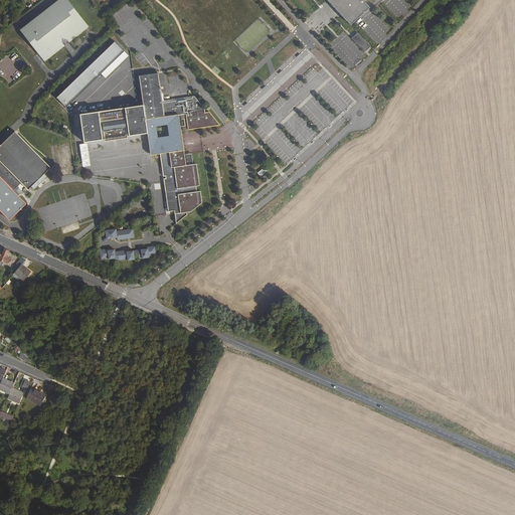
[(57,0),(20,29),(44,61),(64,46),(63,44),(67,41),(68,42),(89,27),(67,0),(57,0)]
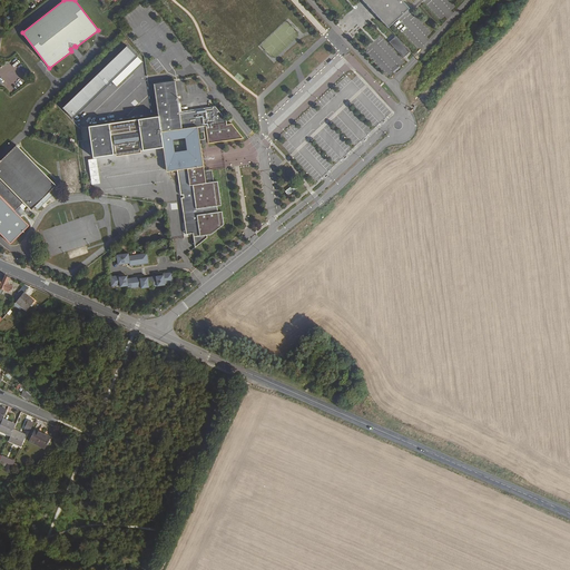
[(390,28),(410,9),(402,0),(363,0),(364,0),(381,0),(389,8),(379,17),(390,28)]
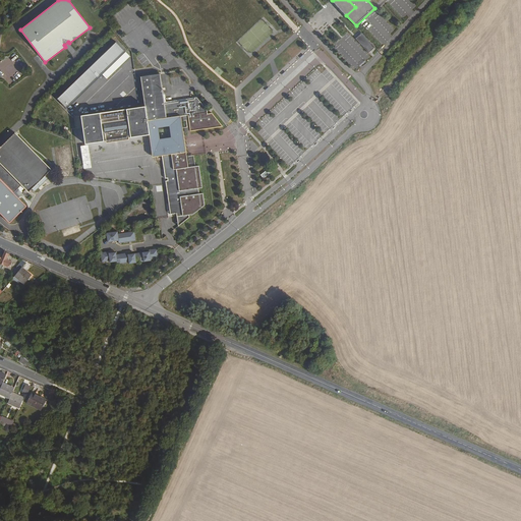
[(333,0),(346,15),(355,7),(348,0),(333,0)]
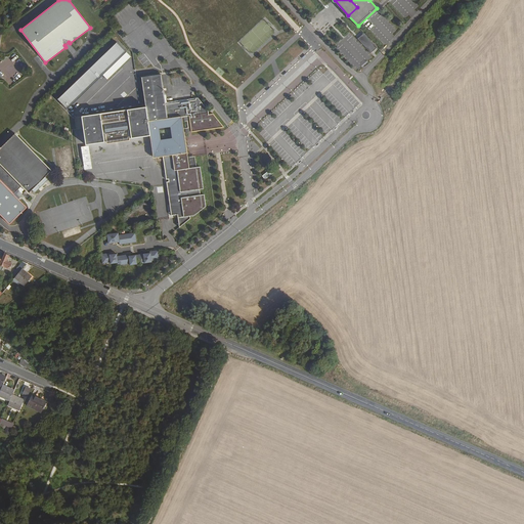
[(367,49),(374,44),(364,34),(359,39),(367,49)]
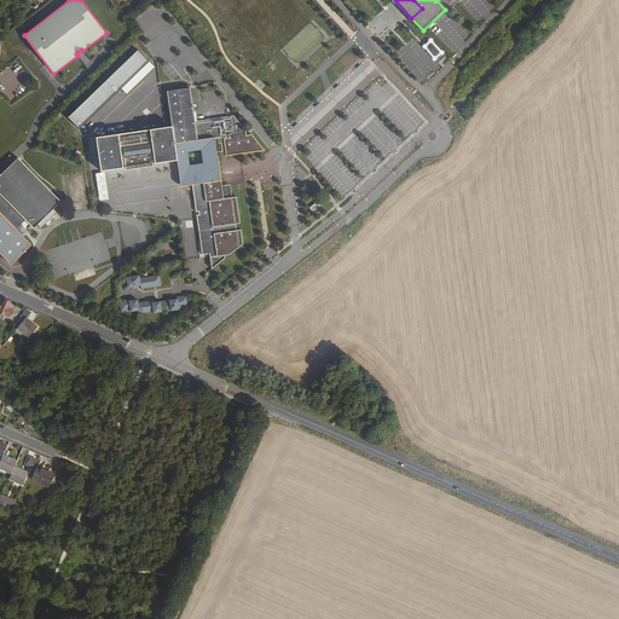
[(437,69),(417,44),(406,51),(426,79),(434,73),(433,71),(437,69)]
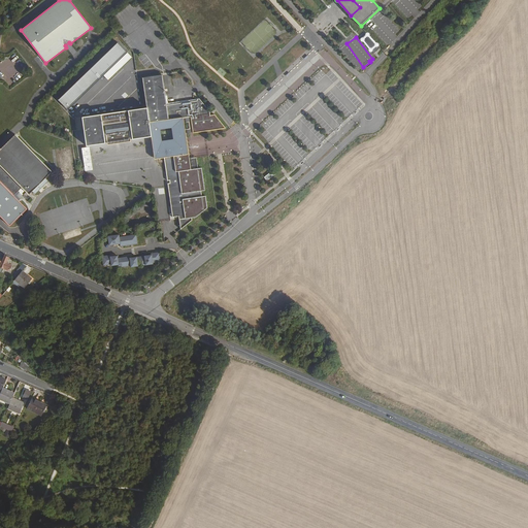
[(132,38),(126,43),(135,56),(142,51),(132,38)]
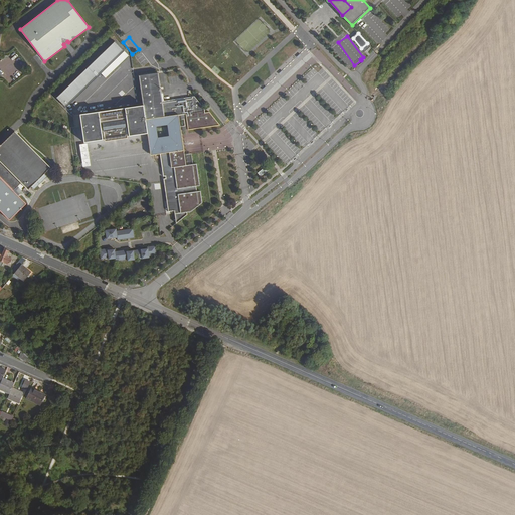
[(115,42),(56,98),(65,107),(124,51),(115,42)]
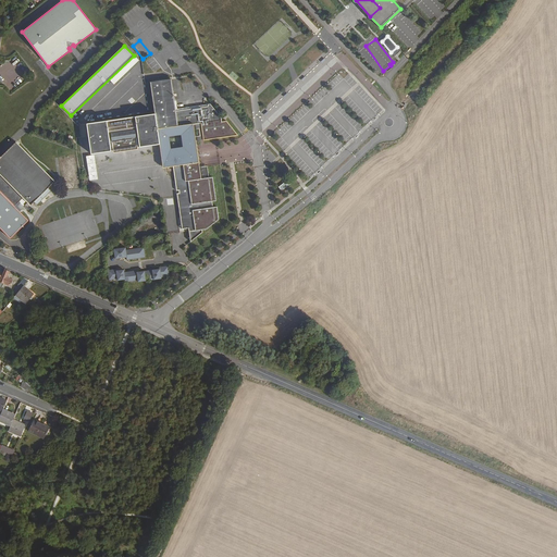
[(391,52),(395,57),(401,51),(397,47),(391,52)]
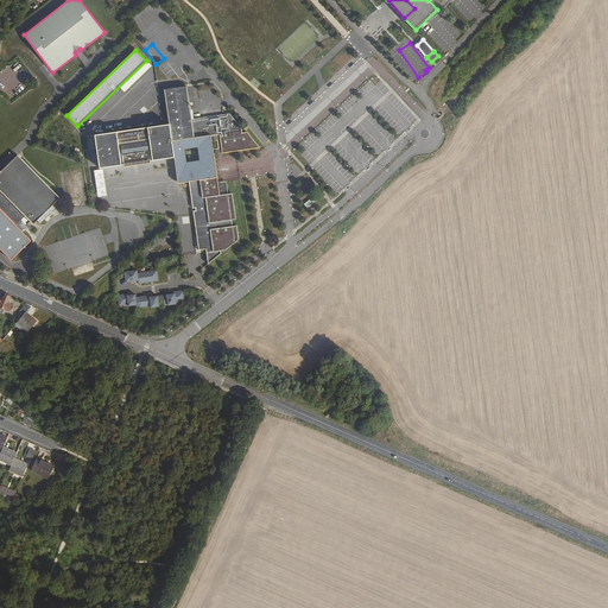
[(189,181),(198,249),(206,249),(208,264),(221,253),(221,251),(226,251),(239,239),(240,226),(235,226),(235,220),(240,219),(236,192),(233,194),(230,181),(217,182),(215,152),(260,147),(247,132),(242,133),(241,128),(229,114),(227,114),(227,116),(191,120),(188,87),(165,89),(170,124),(95,134),(100,168),(103,166),(175,156),(178,182),(189,181)]
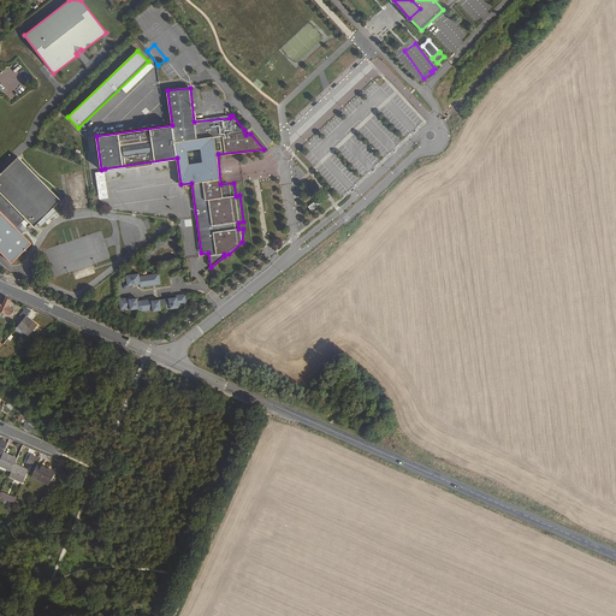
[(64,199),(19,155),(0,175),(0,208),(1,209),(0,211),(0,242),(13,255),(30,237),(21,227),(29,219),(37,226),(64,199)]
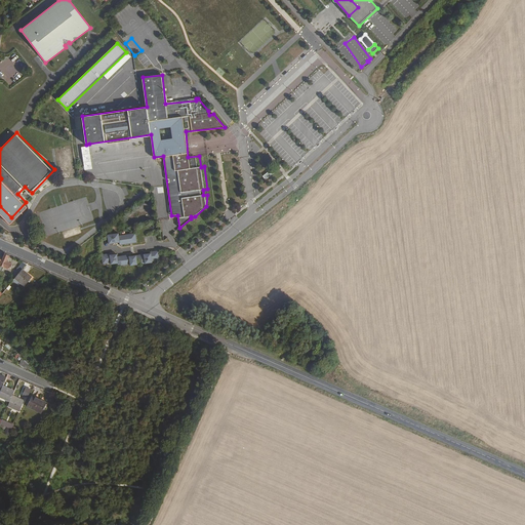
[(93,168),(89,144),(86,145),(81,146),(85,169),(93,168)]
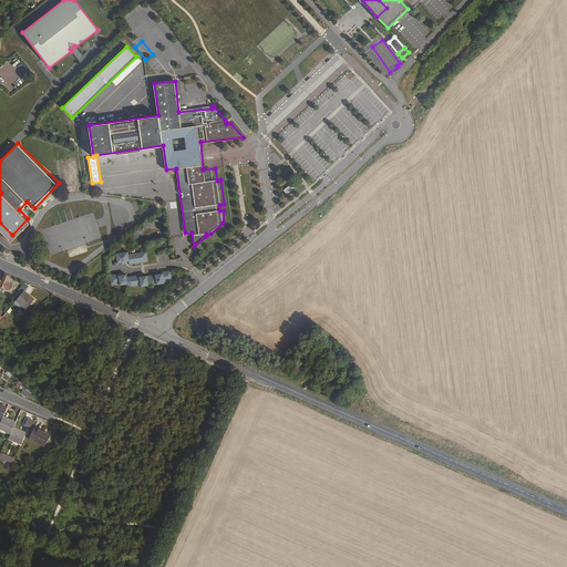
[(289,185),(284,191),(287,195),(294,189),(289,185)]
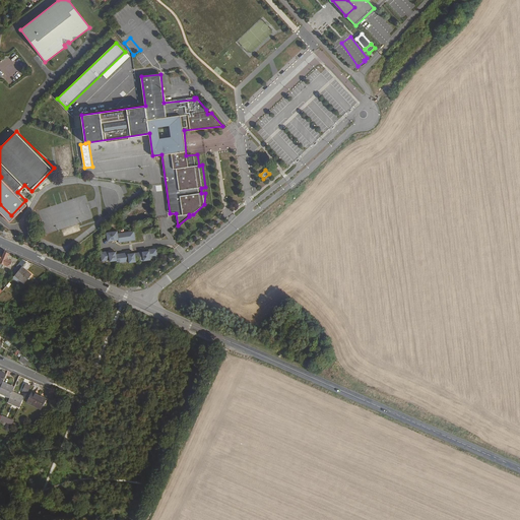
[(41,185),(45,188),(50,183),(46,179),(41,185)]
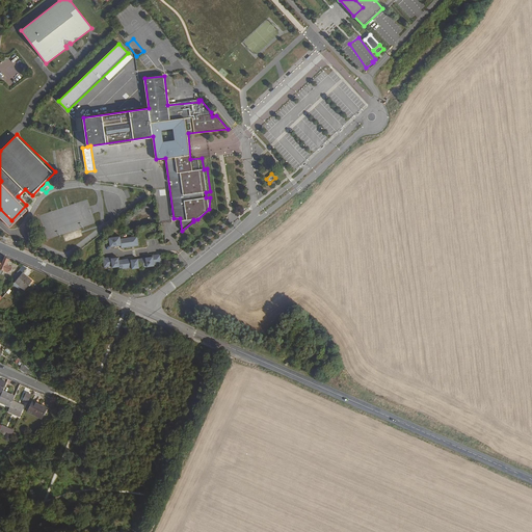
[(48,239),(95,223),(86,201),(41,215),(48,239)]
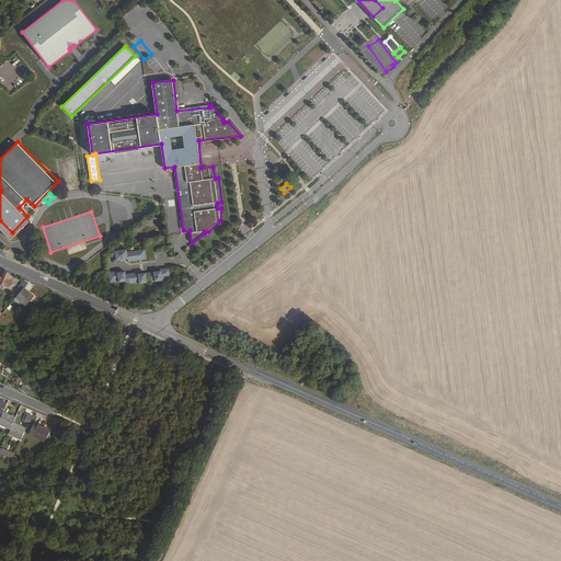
[(147,258),(145,249),(127,252),(127,250),(115,252),(116,262),(128,260),(128,262),(137,261),(137,259),(147,258)]
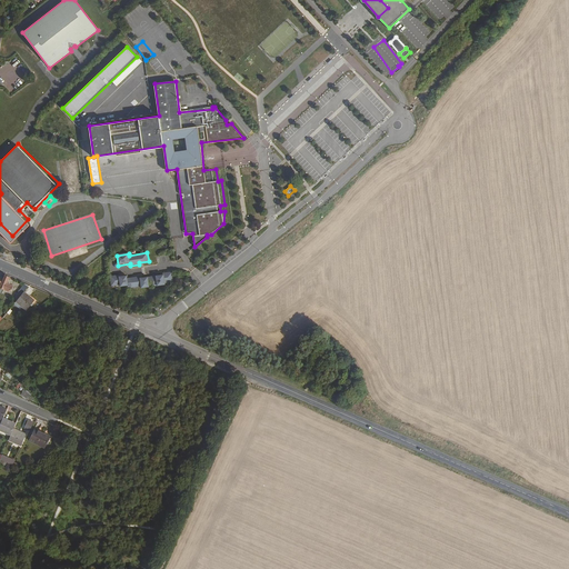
[(166,281),(173,280),(172,271),(162,272),(163,275),(156,276),(156,277),(148,278),(148,277),(140,277),(140,276),(127,277),(127,275),(119,276),(119,273),(110,275),(111,283),(122,282),(122,283),(130,282),(130,285),(135,283),(135,285),(142,283),(142,286),(150,285),(150,283),(158,282),(158,283),(166,282),(166,281)]
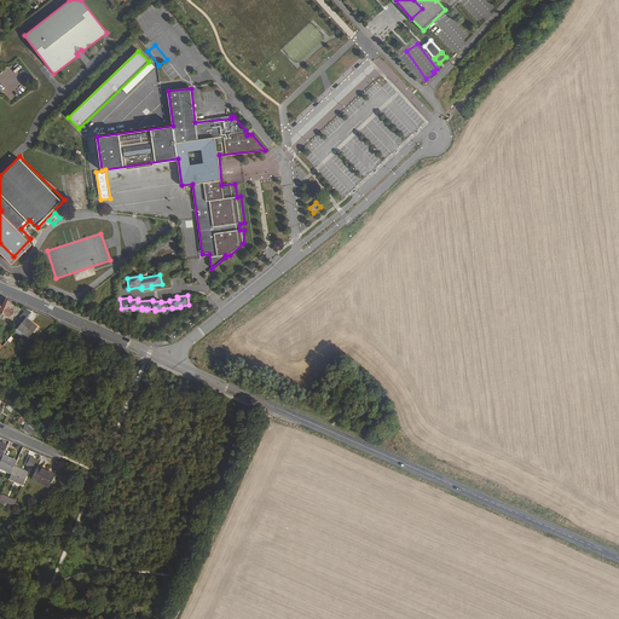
[(5,300),(0,311),(0,312),(11,318),(13,311),(7,308),(10,301),(5,300)]
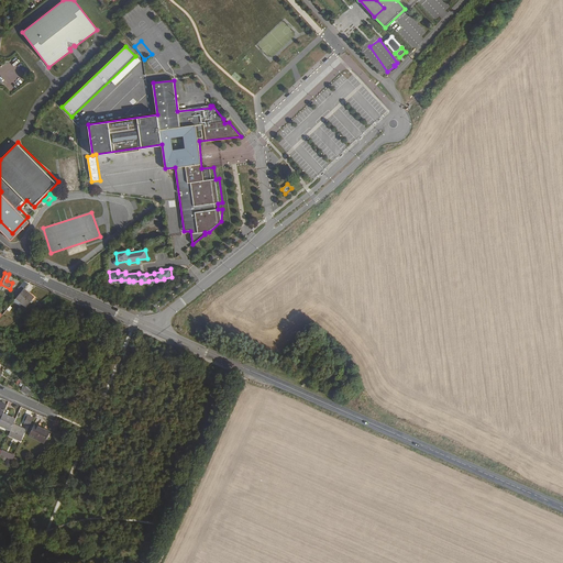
[(22,285),(13,296),(17,298),(23,289),(29,283),(24,282),(22,285)]
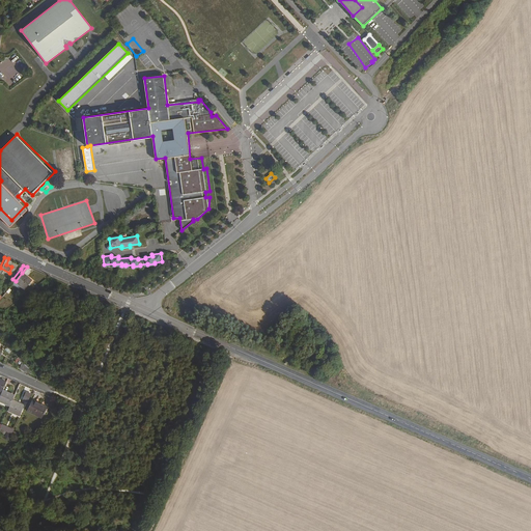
[(16,281),(25,289),(32,281),(22,273),(16,281)]
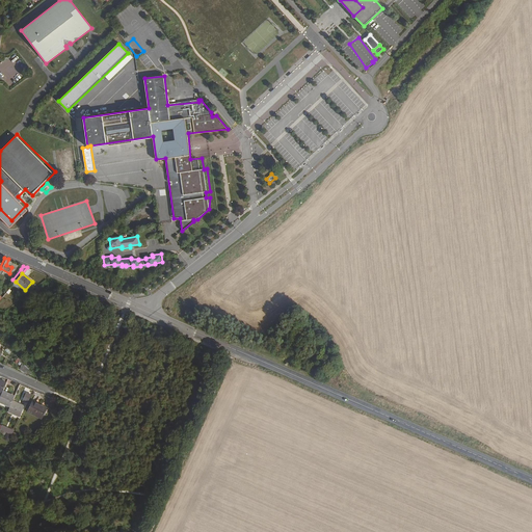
[(23,366),(21,370),(29,375),(30,373),(23,366)]
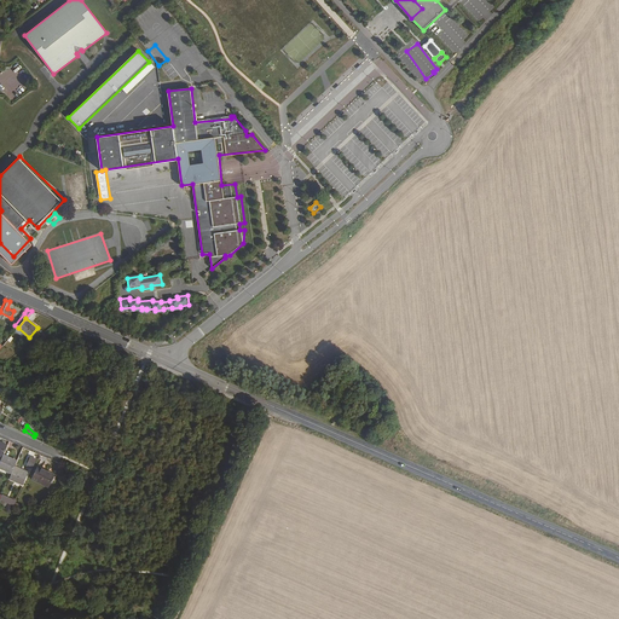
[(0,463),(0,467),(12,473),(15,467),(17,462),(4,456),(0,463)]
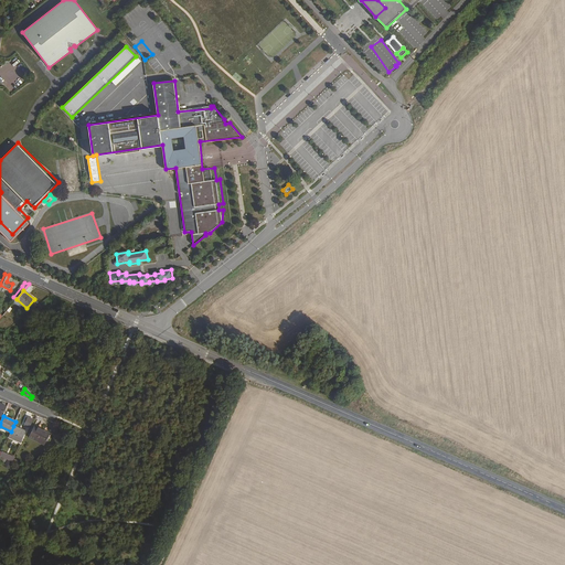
[(33,425),(29,436),(44,444),(50,433),(33,425)]
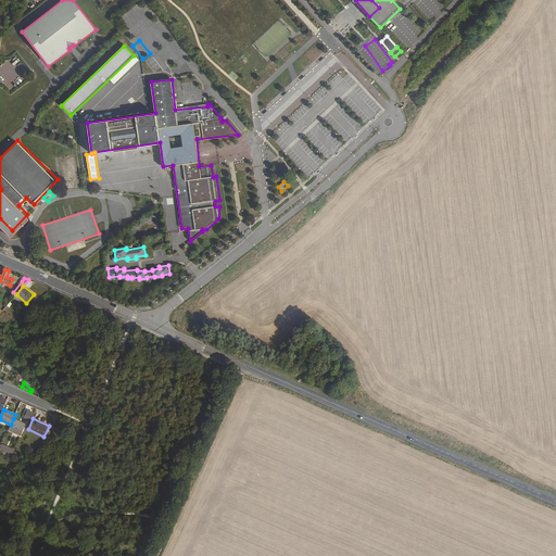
[(11,425),(9,430),(22,436),(26,425),(13,419),(11,425)]
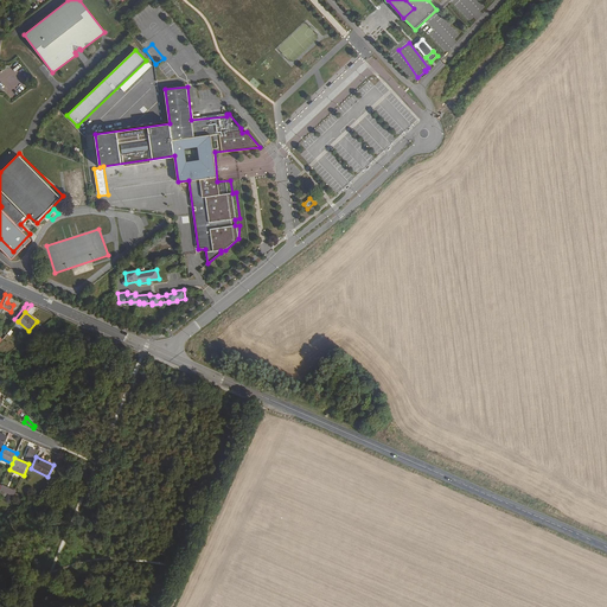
[(2,485),(0,491),(14,497),(17,491),(2,485)]
